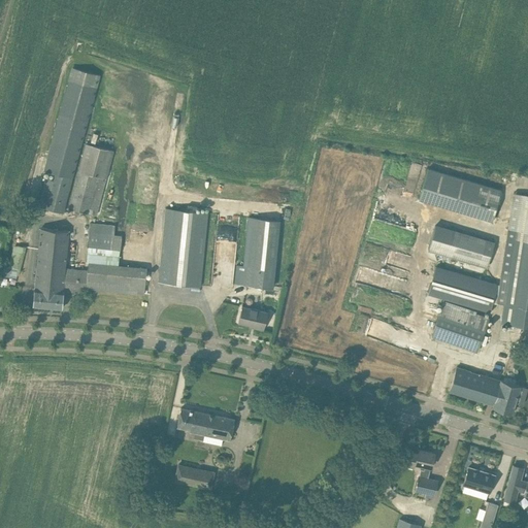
[(72,67),(69,79),(59,113),(43,170),(55,173),(54,179),(45,177),(42,193),(38,206),(63,212),(99,75),(72,67)]
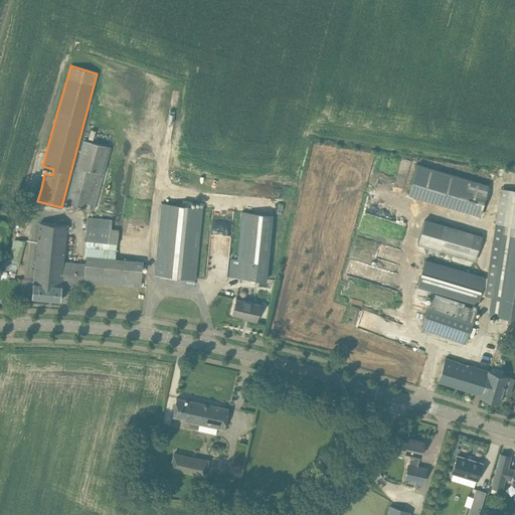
[(75,167),(66,202),(95,209),(111,147),(83,140),(76,167),(75,167)]
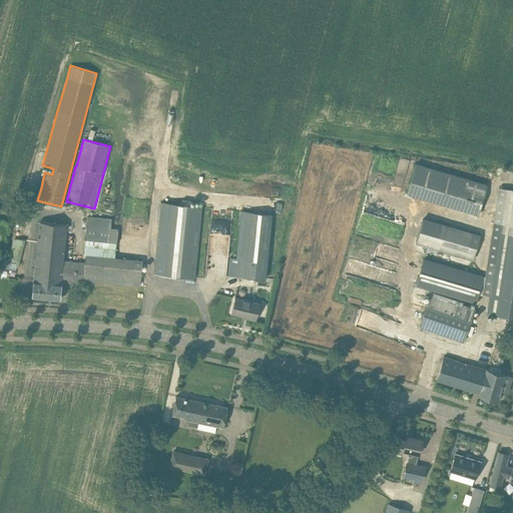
[(487,184),(415,163),(407,193),(478,214),(487,184)]
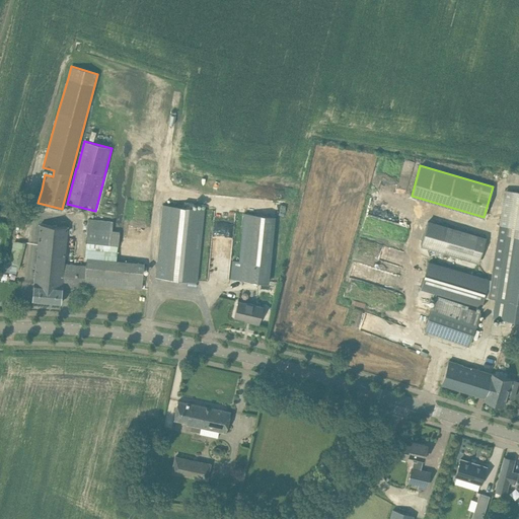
[(518,326),(518,327),(518,191),(505,190),(491,280),(490,280),(428,261),(420,288),(482,306),(485,298),(495,298),(492,317),(518,321),(518,326)]
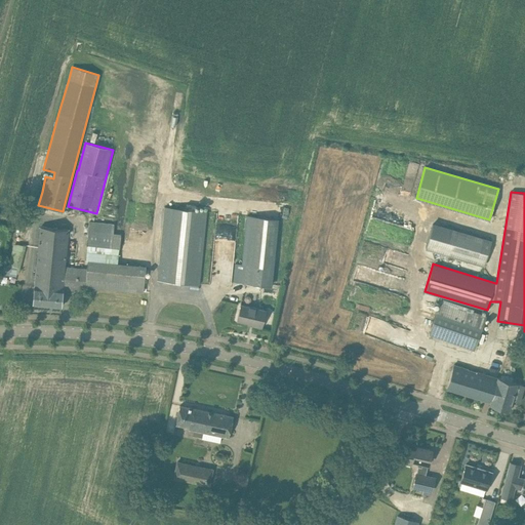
[(206,211),(165,207),(158,280),(199,284),(206,211)]
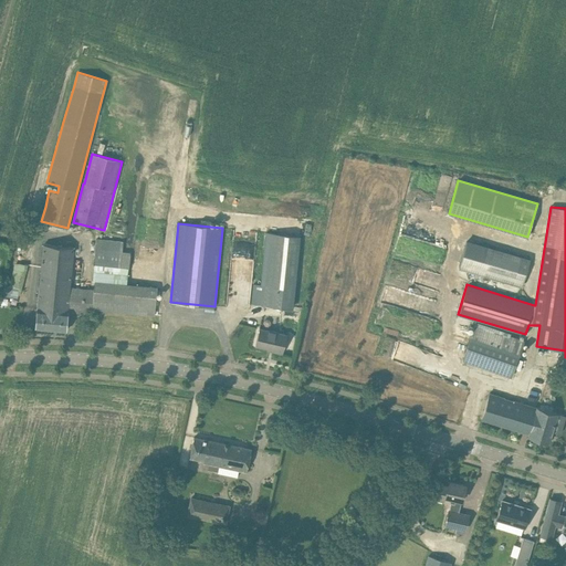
[(259,305),(291,308),(299,236),(266,232),(261,285),(252,284),(250,304),(259,305)]
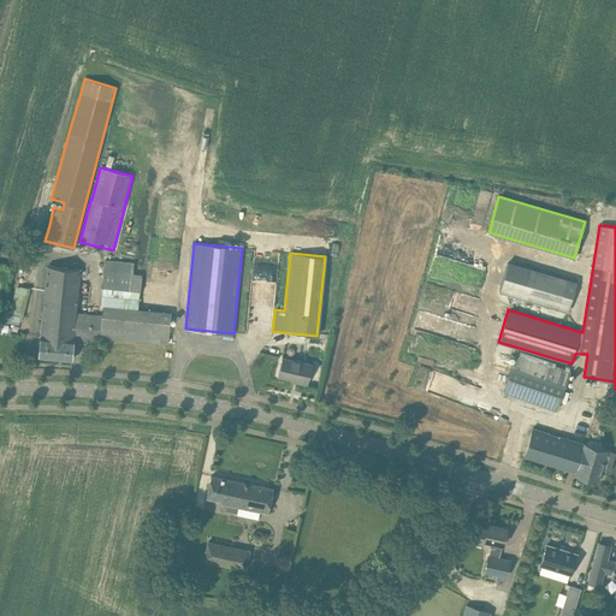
[(99,342),(100,336),(169,343),(171,314),(138,311),(142,274),(134,274),(135,262),(105,260),(101,307),(102,307),(101,315),(76,313),(80,270),(47,266),(41,336),(40,336),(39,356),(72,360),(73,339),(99,342)]
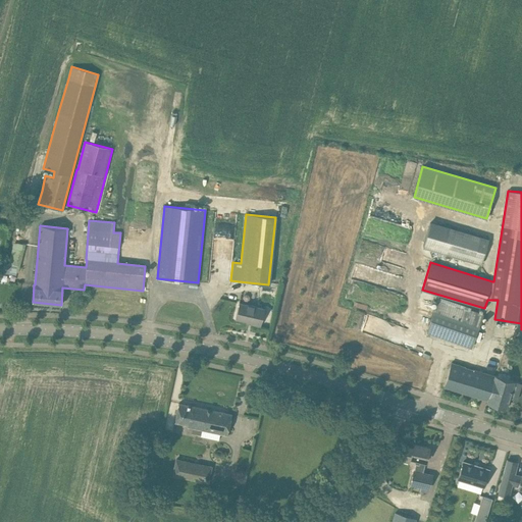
[(423,247),(449,254),(480,263),(487,239),(430,222),(423,247)]
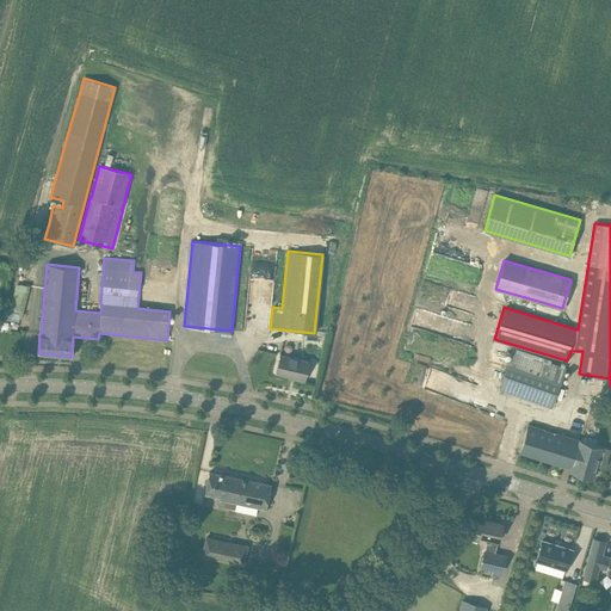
[(2,307),(1,319),(18,321),(19,316),(20,309),(10,308),(2,307)]
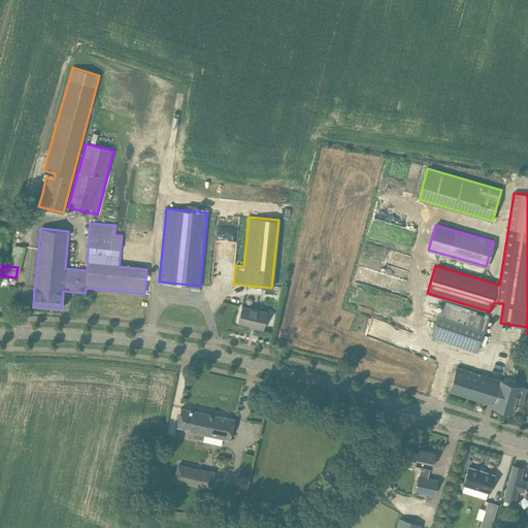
[(477,352),(483,338),(489,318),(475,314),(476,311),(443,300),(439,315),(432,336),(477,352)]
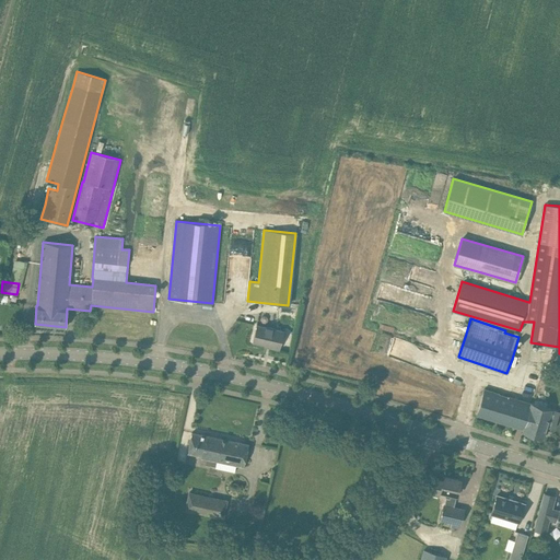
[(253,341),(265,345),(264,347),(279,350),(283,330),(256,324),(253,341)]
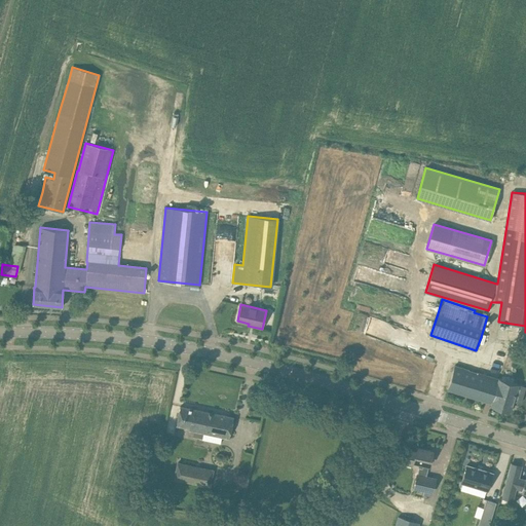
[(454,366),(447,389),(491,403),(491,406),(510,411),(518,383),(499,378),(498,379),(454,366)]
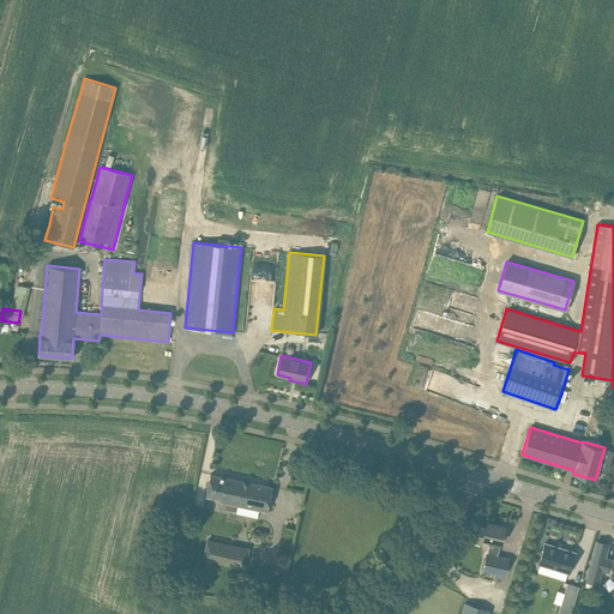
[(221,501),(238,505),(242,481),(210,474),(205,495),(221,499),(221,501)]
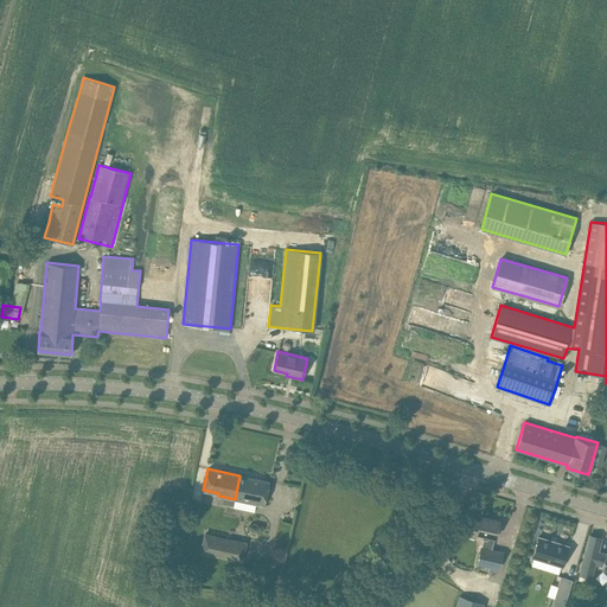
[(249,509),(250,502),(264,505),(269,481),(240,475),(235,499),(234,506),(249,509)]
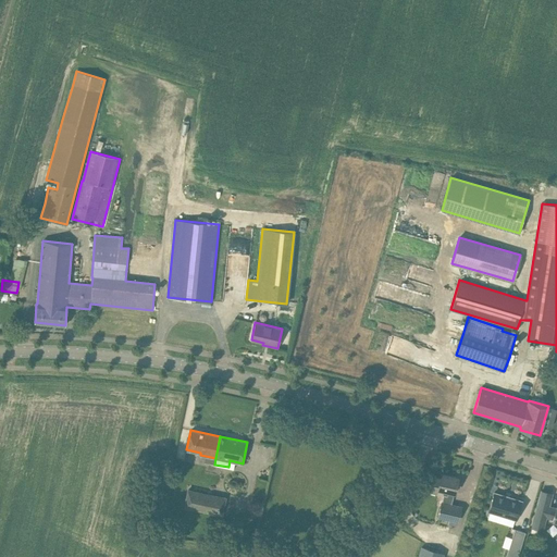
[(432,477),(430,486),(448,491),(447,495),(443,495),(438,517),(457,521),(460,507),(452,505),(458,478),(441,473),(440,479),(432,477)]
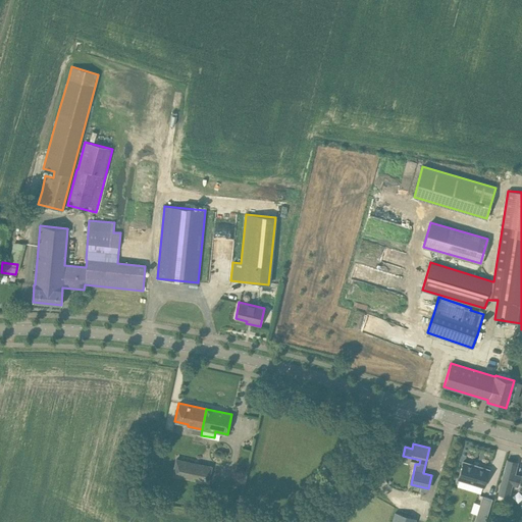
[(191,478),(194,463),(176,459),(173,475),(191,478)]
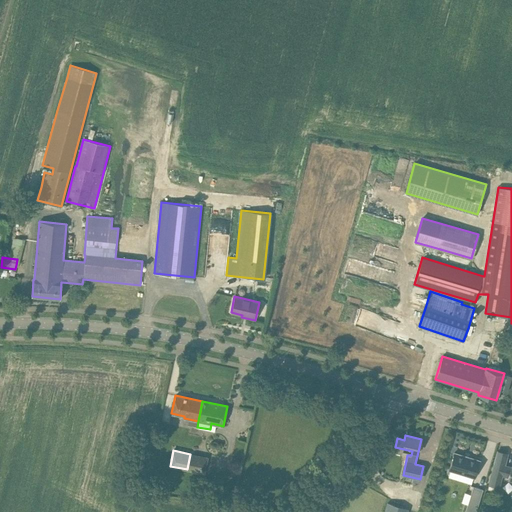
[(498,487),(501,476),(502,474),(509,476),(508,478),(511,478),(511,466),(511,467),(504,466),(507,453),(497,451),(489,485),(498,487)]
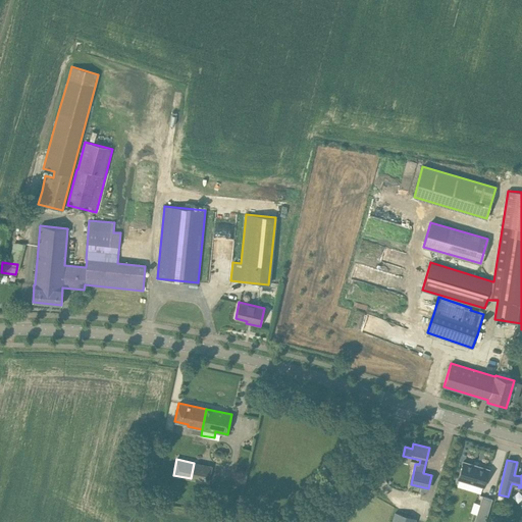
[(458,479),(483,486),(488,469),(463,462),(458,479)]
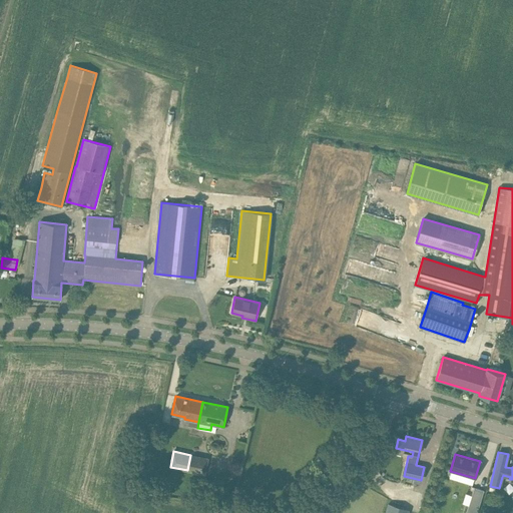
[(190,455),(187,470),(204,474),(207,458),(190,455)]
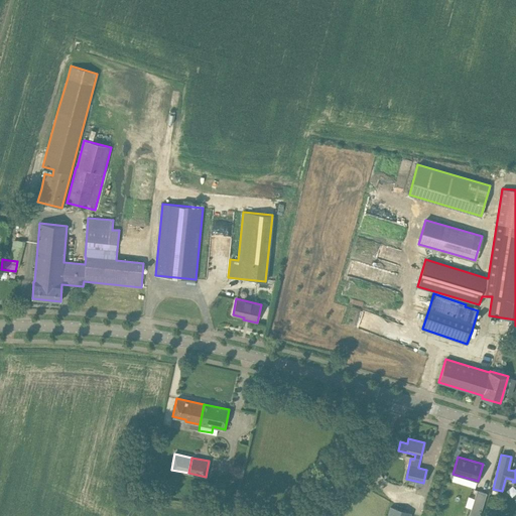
[(477,490),(468,515),(479,515),(486,493),(477,490)]
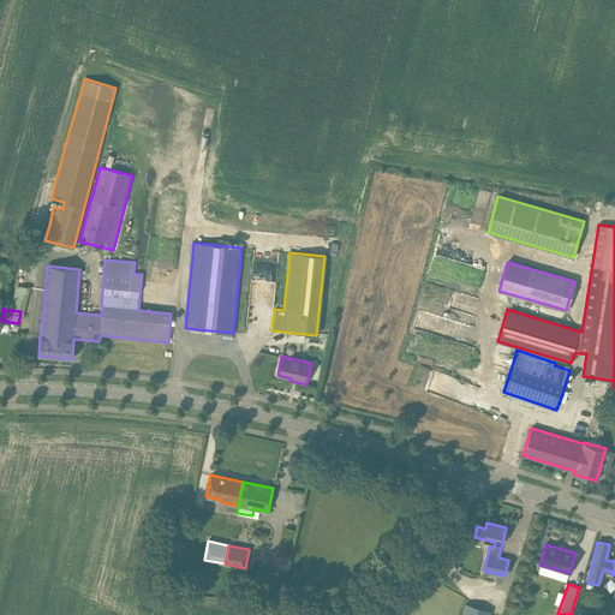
[(465,604),(461,614),(489,614),(490,611),(465,604)]
